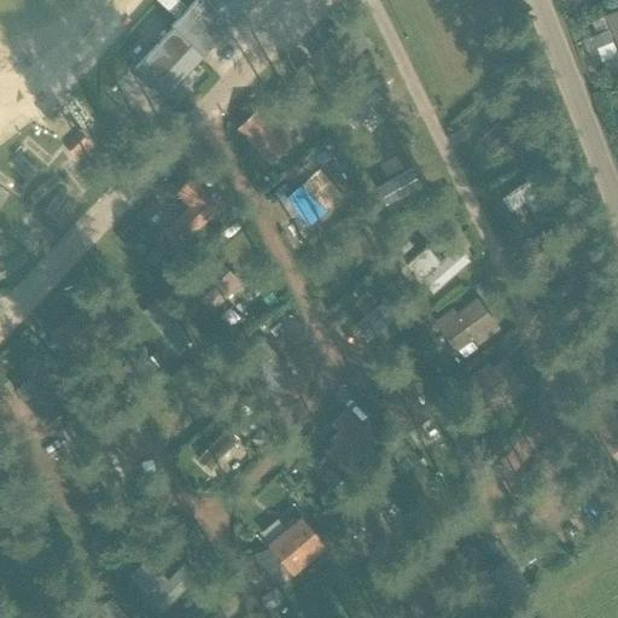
[(159,100),(255,0),(194,0),(186,10),(175,0),(153,0),(175,21),(169,27),(172,29),(130,73),(159,100)]
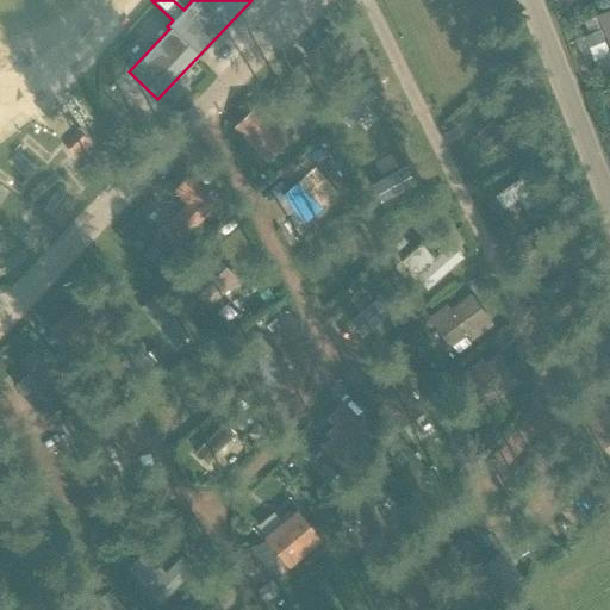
[(580,0),(579,0),(554,0),(559,10),(580,0)]
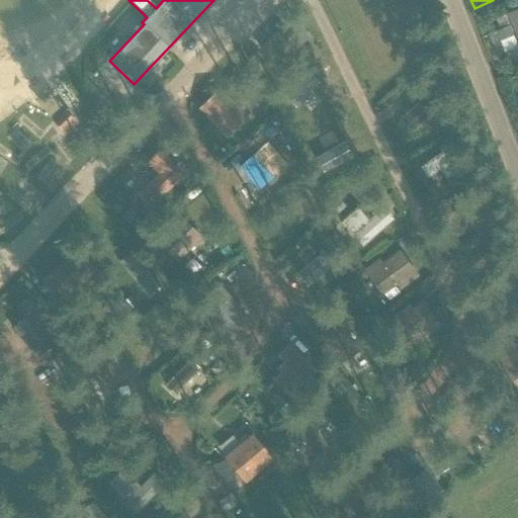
[(517,9),(507,14),(517,40),(517,45),(517,46),(510,26),(505,28),(503,23),(495,26),(497,31),(488,34),(496,55),(514,48),(517,57),(517,9)]
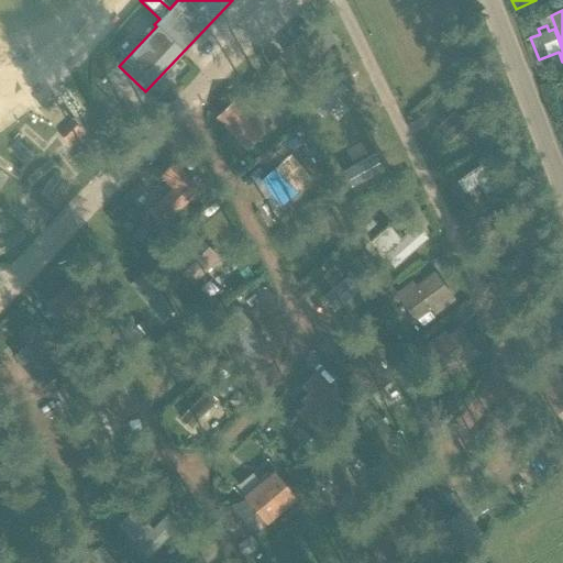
[(232,92),(210,116),(243,147),(265,124),(232,92)]
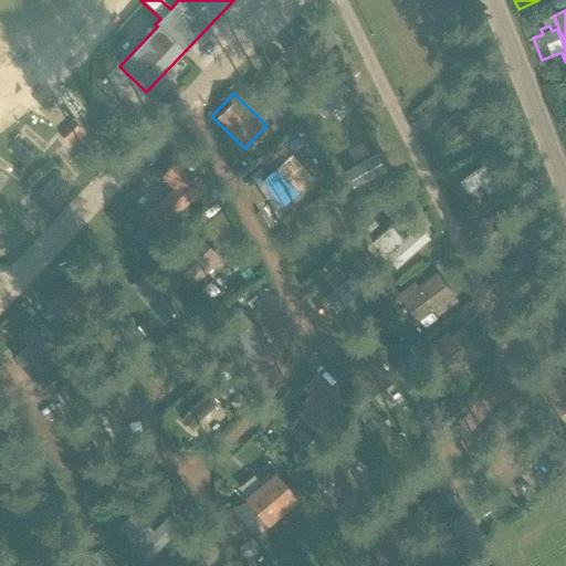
[(164,220),(188,192),(163,170),(138,198),(164,220)]
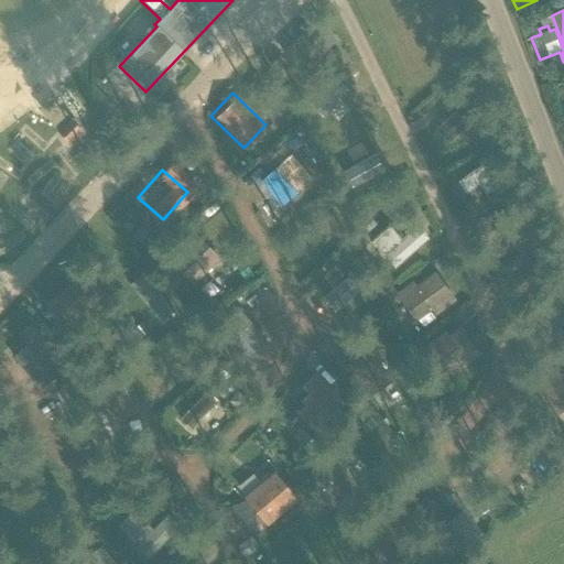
[(412,218),(372,242),(388,268),(427,242),(412,218)]
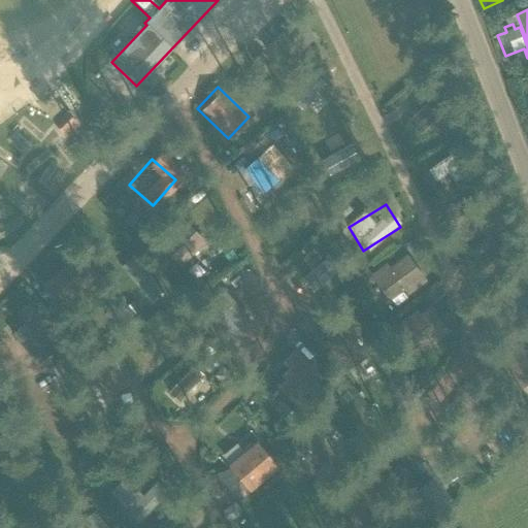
[(159,249),(184,264),(199,238),(174,223),(159,249)]
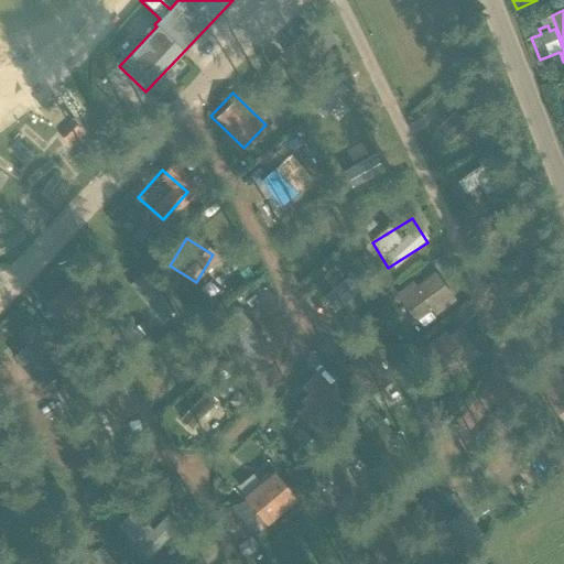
[(394,289),(409,325),(453,307),(438,271),(394,289)]
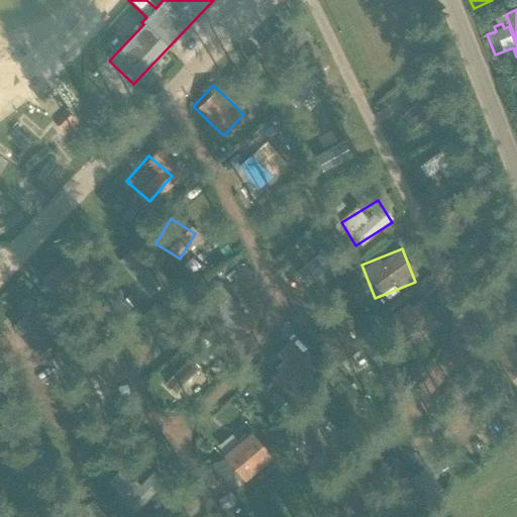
[(253,430),(233,437),(237,448),(211,457),(223,493),(239,487),(235,476),(266,466),(253,430)]
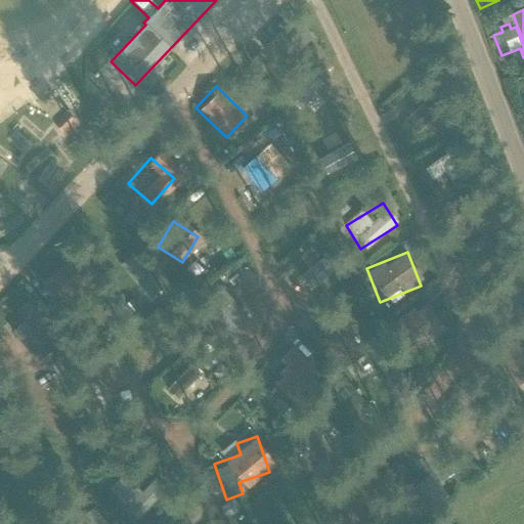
[(108,523),(91,506),(72,523),(108,523)]
